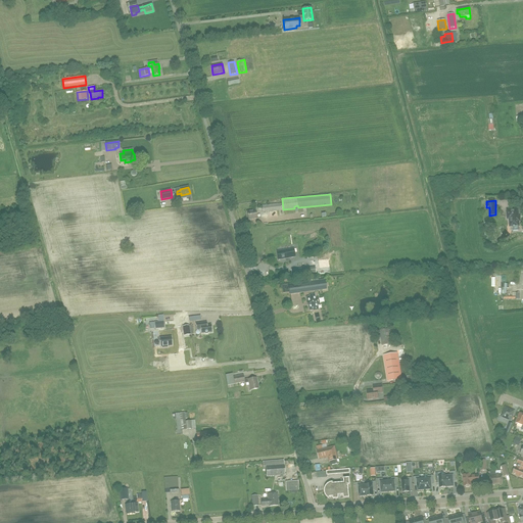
[(518,225),(519,225),(518,209),(507,209),(507,219),(509,219),(510,226),(513,225),(513,230),(518,230),(518,225)]
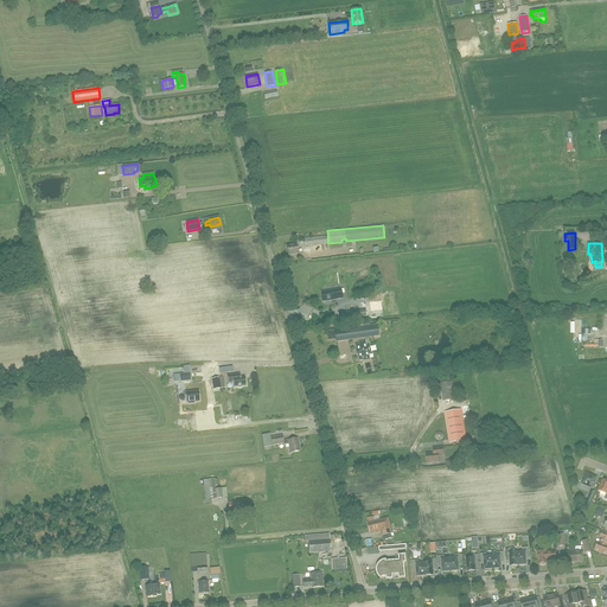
[(288,255),(298,254),(296,244),(287,247),(288,255)]
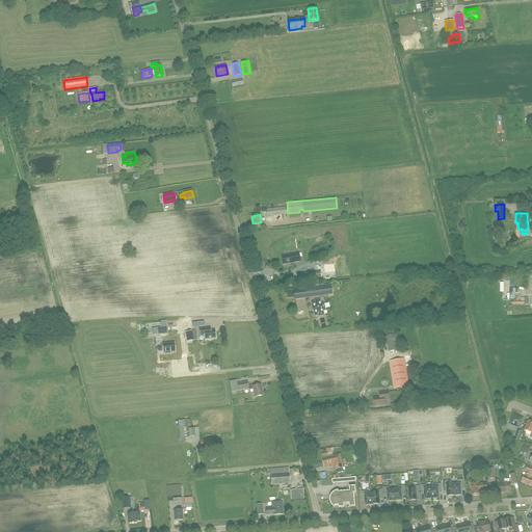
[(299,253),(292,254),(282,256),(283,264),(300,261),(299,253)]
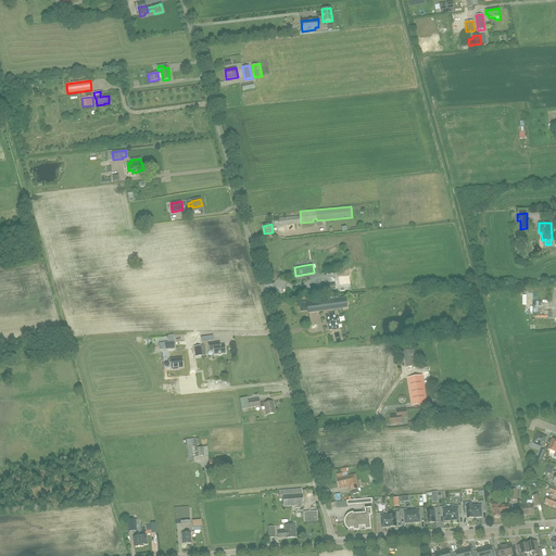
[(336,290),(336,285),(310,287),(310,293),(336,290)]
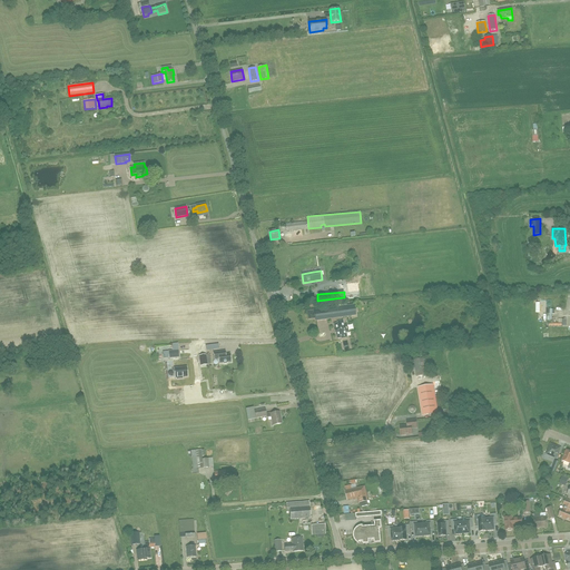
[(315,321),(356,315),(354,303),(338,305),(338,307),(314,311),(307,312),(308,320),(315,318),(315,321)]
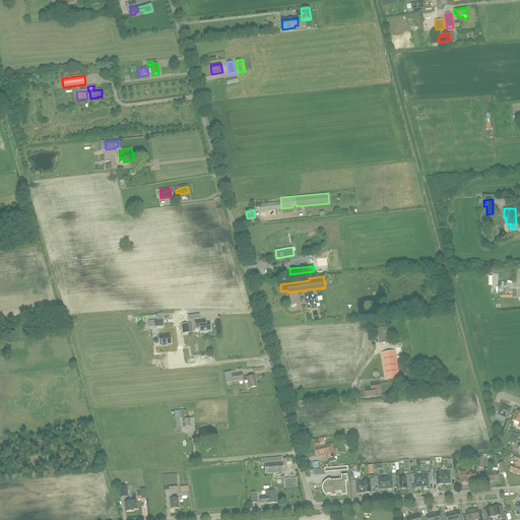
[(307,304),(308,309),(312,308),(312,309),(316,308),(315,303),(318,303),(316,297),(314,298),(312,293),(308,294),(308,295),(305,296),(306,301),(305,301),(306,304),(307,304)]
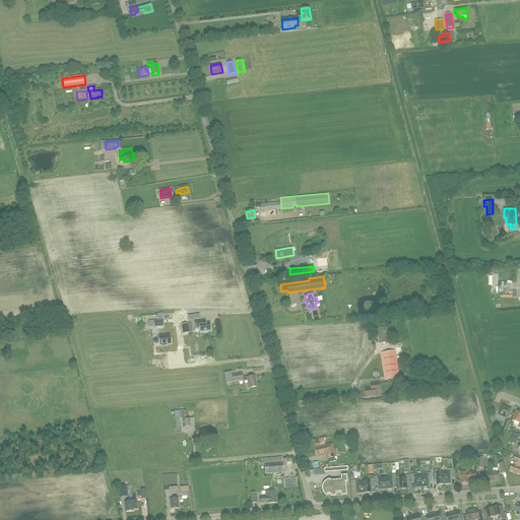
[(200,332),(203,331),(204,332),(206,332),(207,331),(211,330),(210,323),(206,324),(205,321),(194,322),(195,328),(199,327),(200,332)]
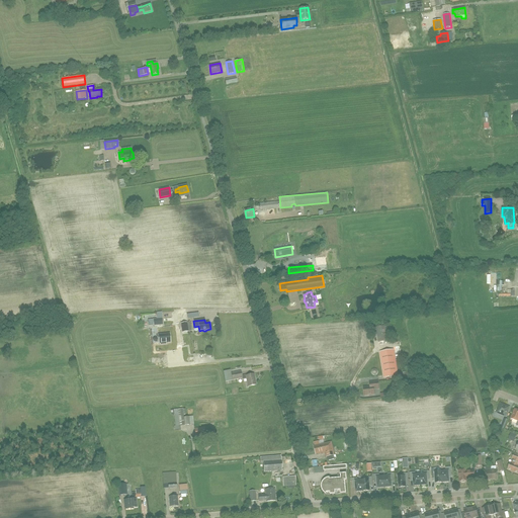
[(390,340),(389,337),(389,333),(387,325),(375,327),(378,342),(390,340)]
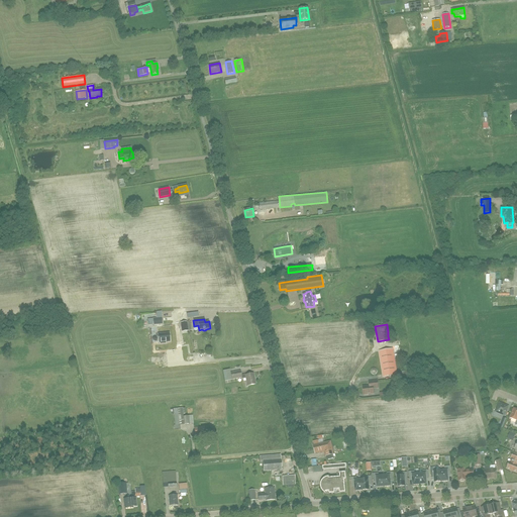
[(170,341),(169,333),(158,334),(159,342),(160,342),(160,343),(166,342),(166,341),(170,341)]
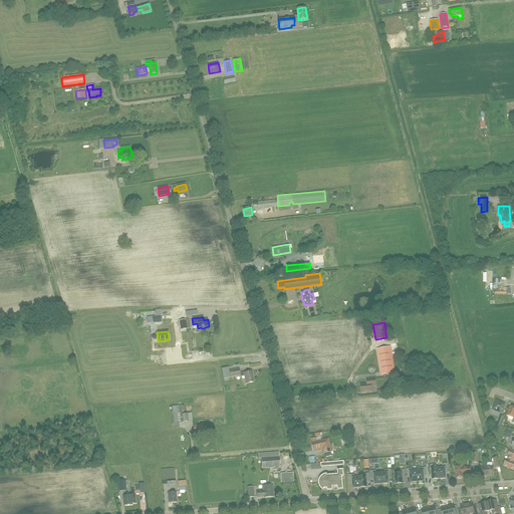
[(395,372),(392,347),(377,349),(380,374),(395,372)]
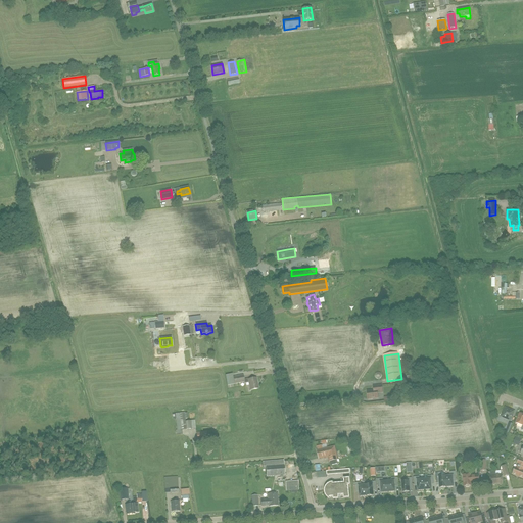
[(243,375),(233,377),(233,378),(226,379),(228,385),(235,384),(234,384),(244,382),(244,380),(243,375)]
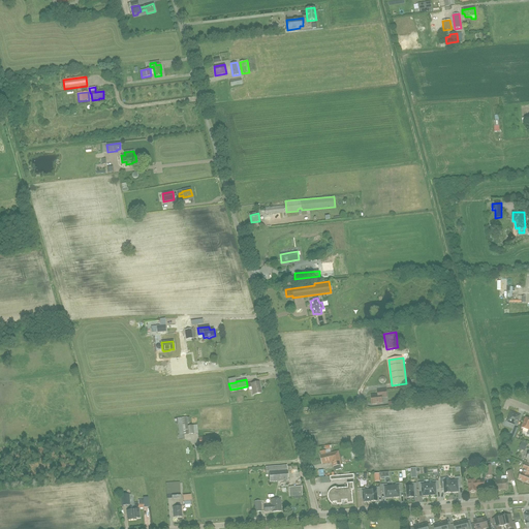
[(419,392),(419,389),(419,384),(423,384),(423,379),(411,380),(412,384),(409,384),(410,390),(414,389),(414,390),(415,390),(415,392),(419,392)]
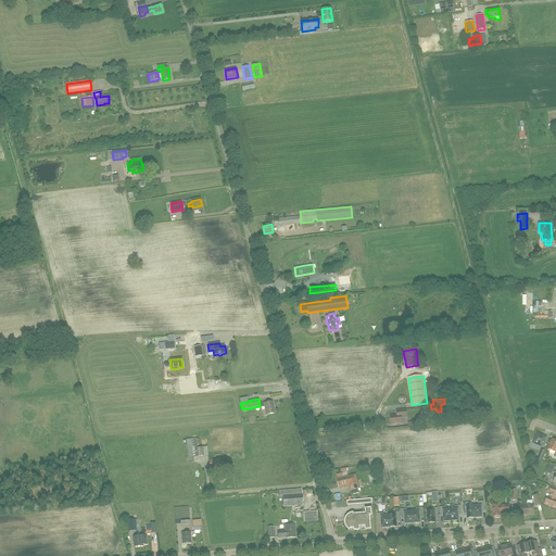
[(273,402),(264,403),(265,406),(266,415),(275,413),(273,402)]
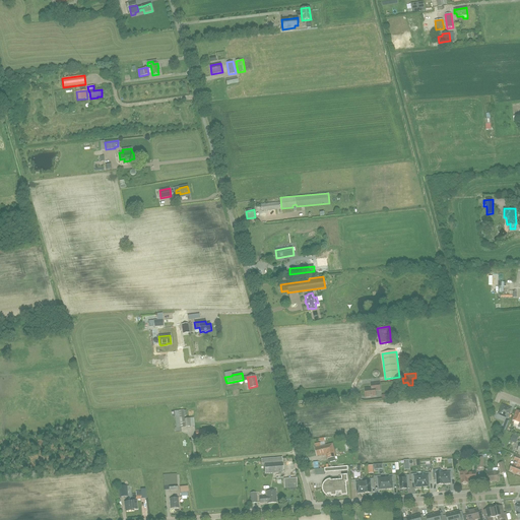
[(380,390),(380,383),(371,384),(372,388),(365,389),(366,397),(376,396),(375,391),(380,390)]
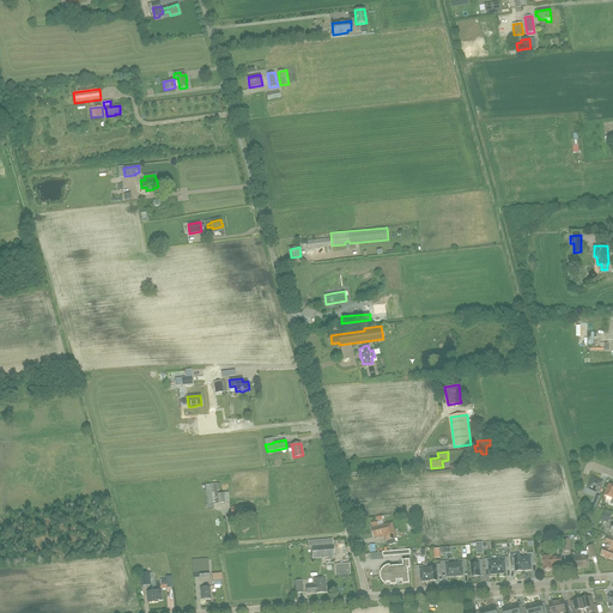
[(599,480),(592,478),(588,489),(599,492),(601,485),(598,484),(599,480)]
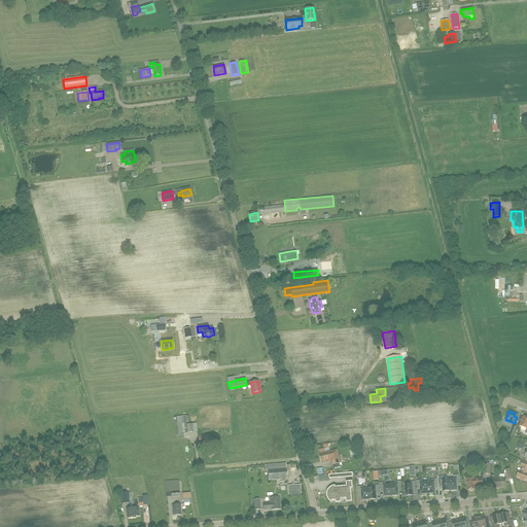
[(183,437),(182,424),(186,423),(186,421),(187,421),(186,416),(181,416),(177,417),(178,433),(177,433),(177,437),(183,437)]
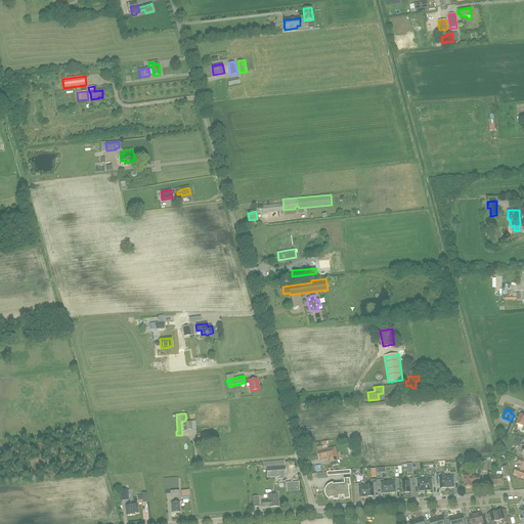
[(186,430),(195,430),(195,421),(185,422),(186,430)]
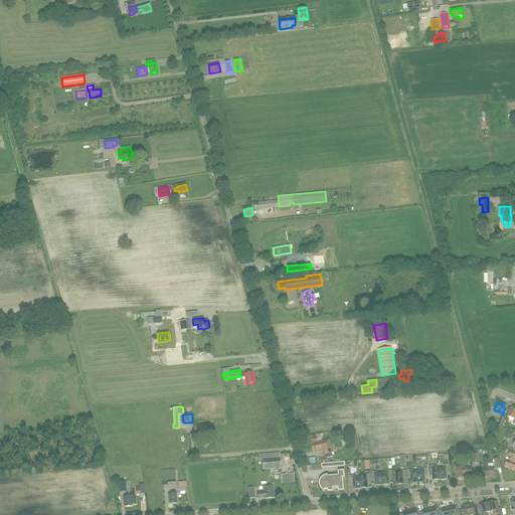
[(194,435),(204,434),(203,425),(193,426),(194,435)]
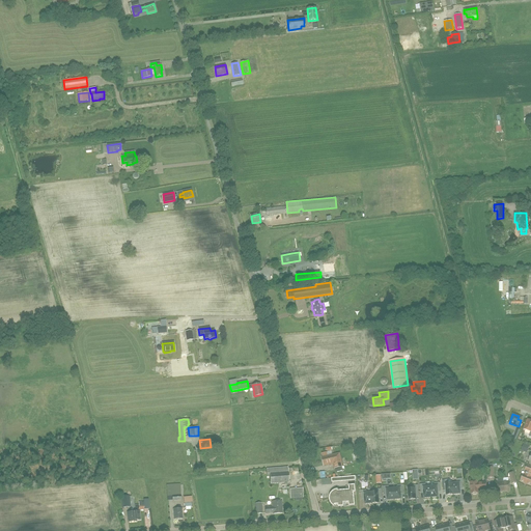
[(521,451),(527,453),(529,446),(523,444),(521,451)]
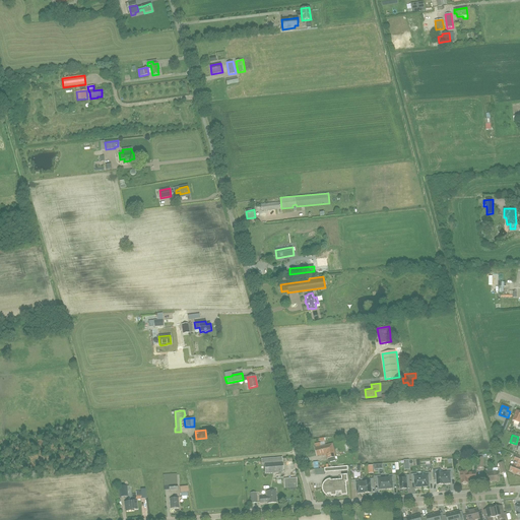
[(332,445),(326,446),(316,448),(317,455),(327,453),(329,459),(335,457),(332,445)]
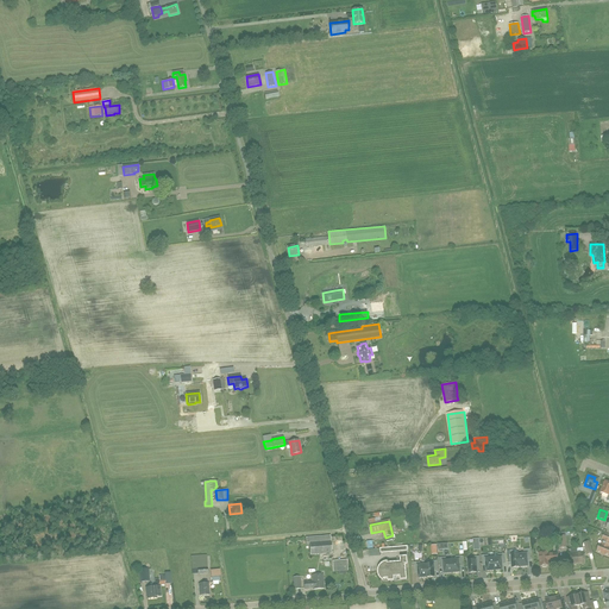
[(600,544),(596,552),(608,557),(608,547),(608,544),(608,535),(603,534),(602,539),(604,540),(603,545),(600,544)]
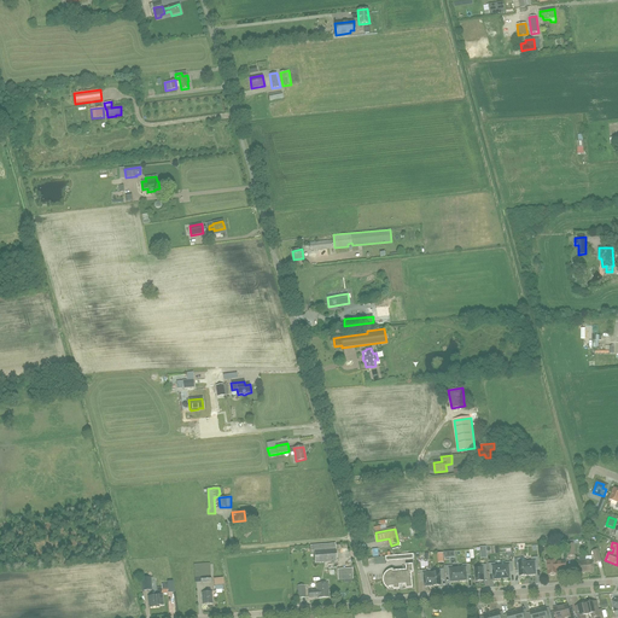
[(315,564),(337,561),(336,544),(310,546),(312,552),(314,552),(315,564)]
